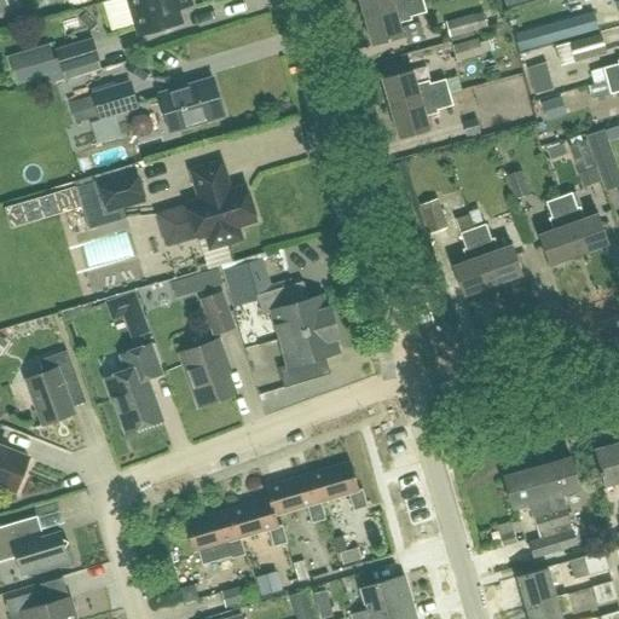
[(7,0),(0,0),(0,15),(12,11),(7,0)]
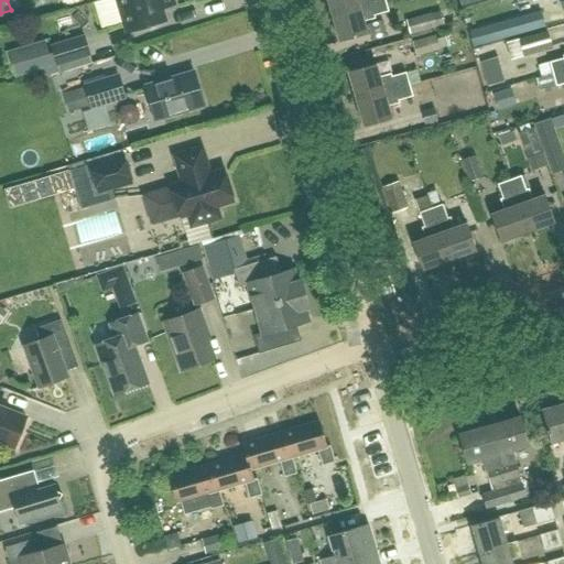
[(161,10),(174,6),(172,0),(117,0),(127,33),(165,22),(161,10)]
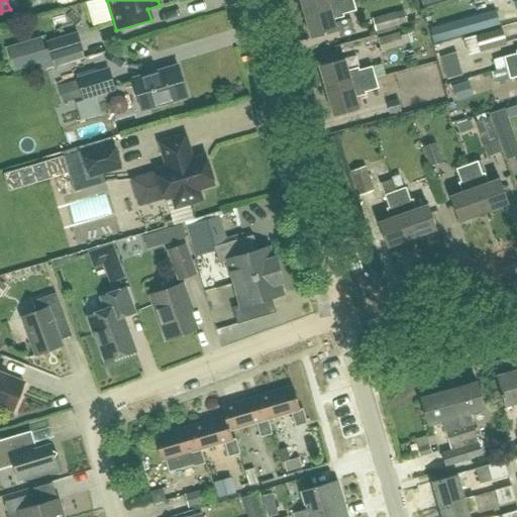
[(300,0),(304,13),(349,0),(300,0)]
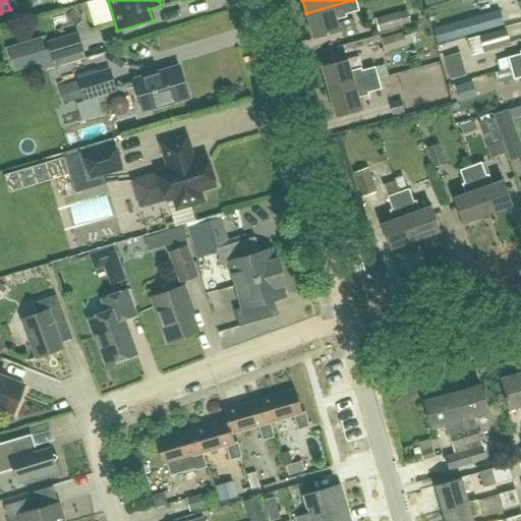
[(352,0),(306,13),(313,38),(339,31),(335,17),(347,13),(346,11),(358,8),(356,0),(352,0)]
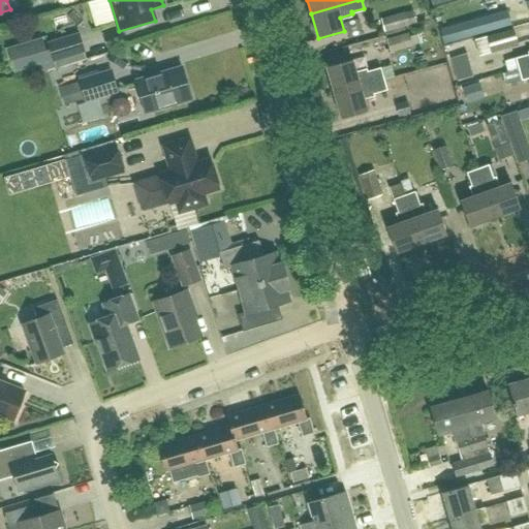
[(415,10),(383,19),(386,32),(418,23),(415,10)]
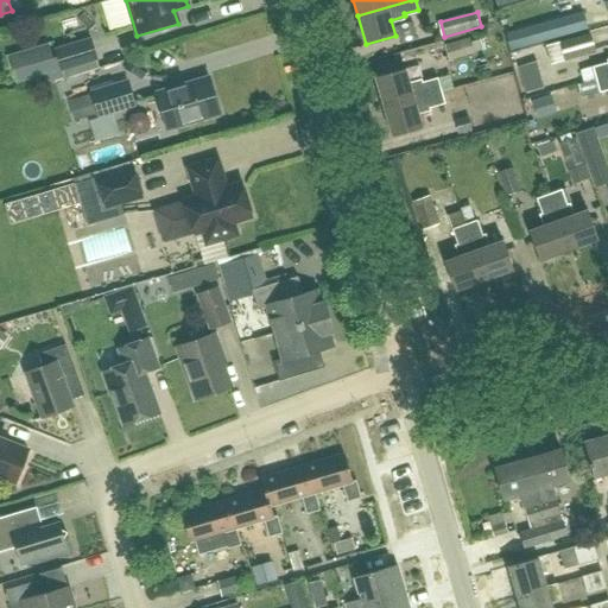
[(532,44),(588,29),(583,12),(527,27),(532,44)]
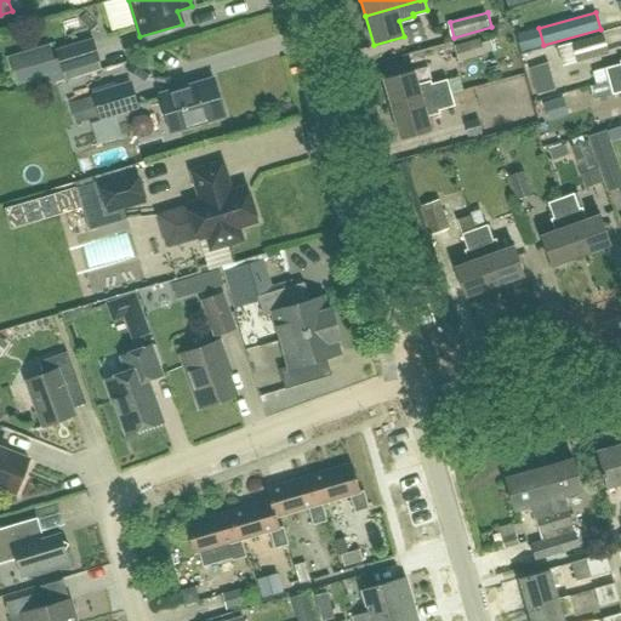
[(604,34),(573,43),(579,62),(610,53),(604,34)]
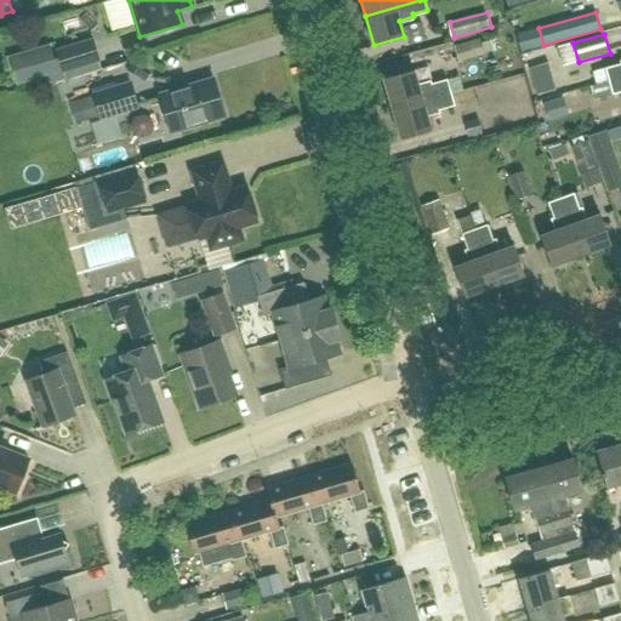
[(96,38),(58,50),(64,72),(103,61),(96,38)]
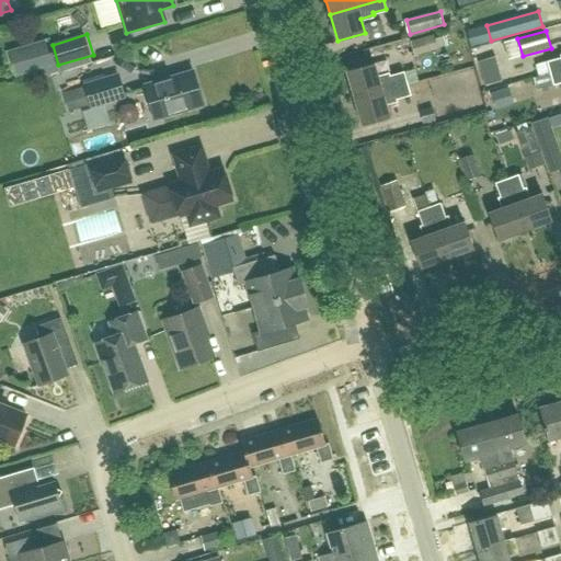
[(414,57),(437,49),(433,35),(409,41),(414,57)]
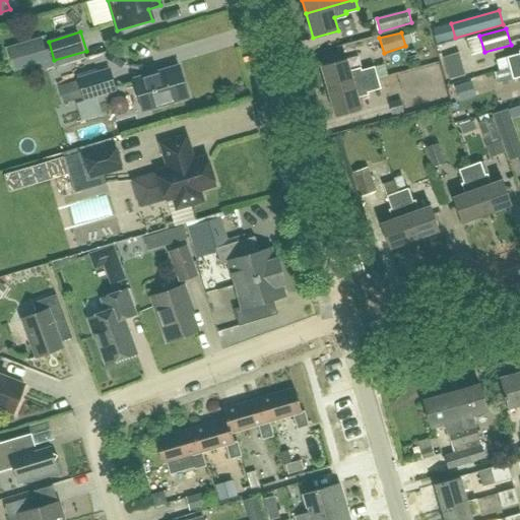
[(6,48),(14,72),(54,60),(49,42),(43,43),(41,38),(6,48)]
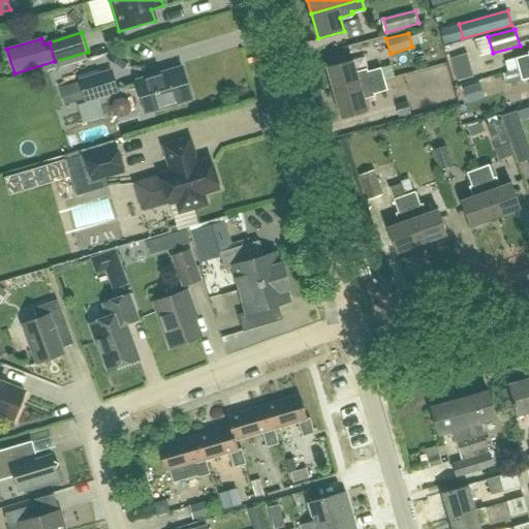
[(465,53),(449,57),(457,81),(472,75),(465,53)]
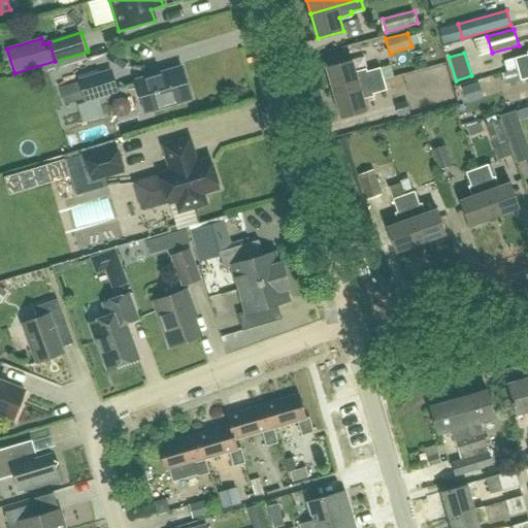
[(527,54),(526,55),(527,57),(515,61),(517,70),(527,66),(527,54)]
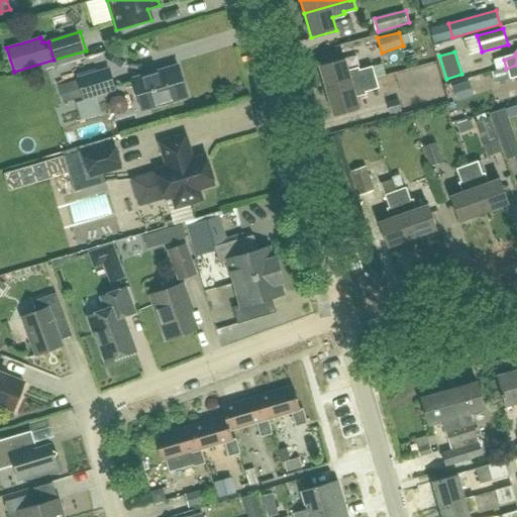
[(344,59),(319,66),(326,91),(376,77),(373,68),(360,71),(360,69),(348,73),(344,59)]
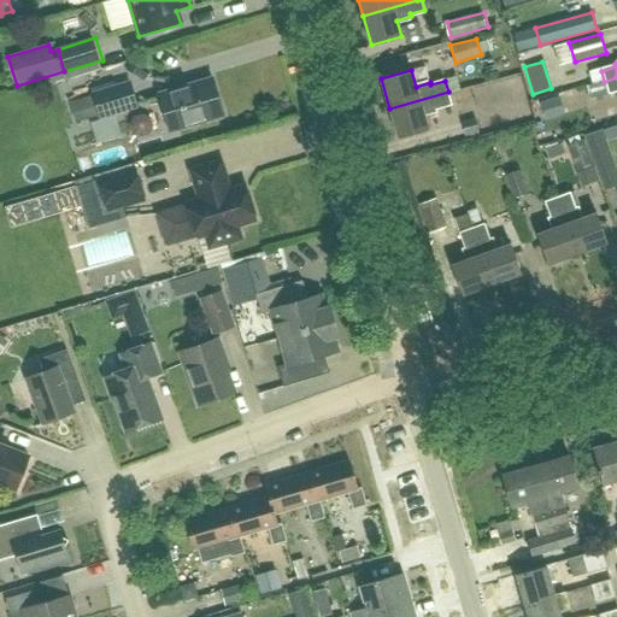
[(616,77),(604,82),(607,93),(616,89),(616,77)]
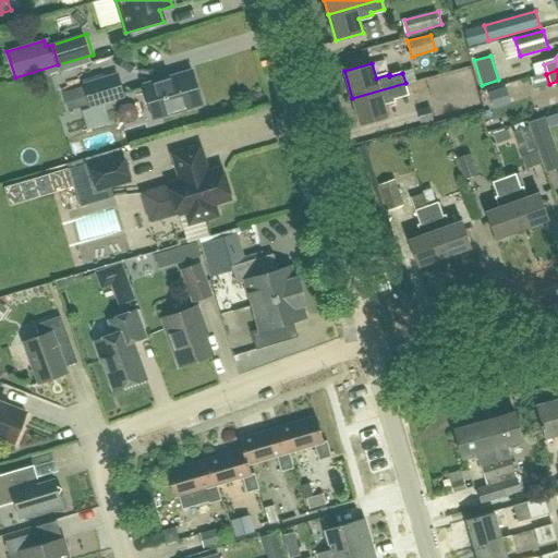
[(202,105),(192,71),(143,85),(153,119),(202,105)]
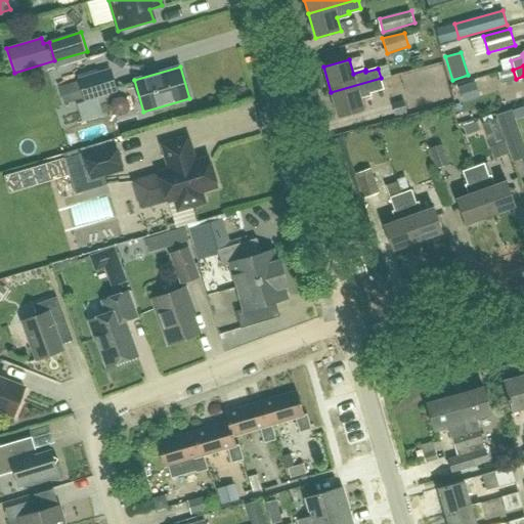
[(110,71),(79,80),(79,82),(84,97),(84,99),(116,90),(110,71)]
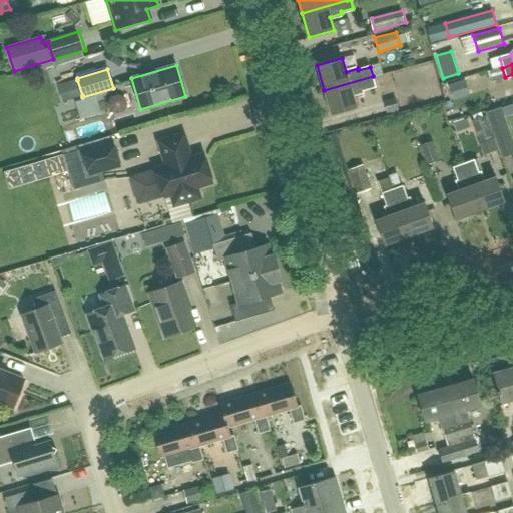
[(331,115),(356,108),(352,94),(364,91),(363,89),(375,85),(373,76),(324,90),(331,115)]
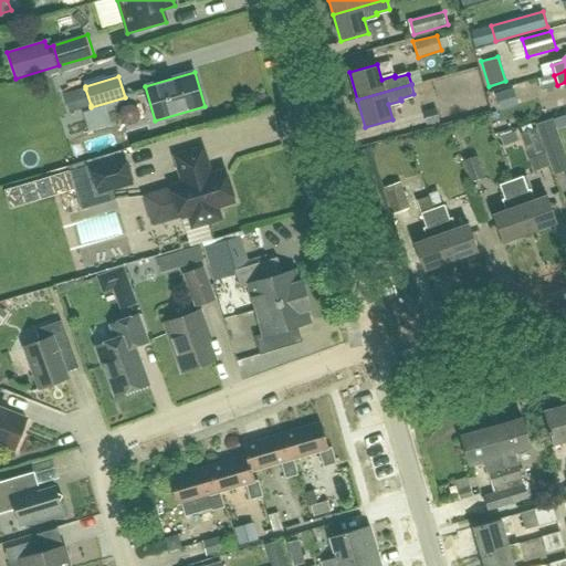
[(72,111),(91,105),(85,88),(66,94),(72,111)]
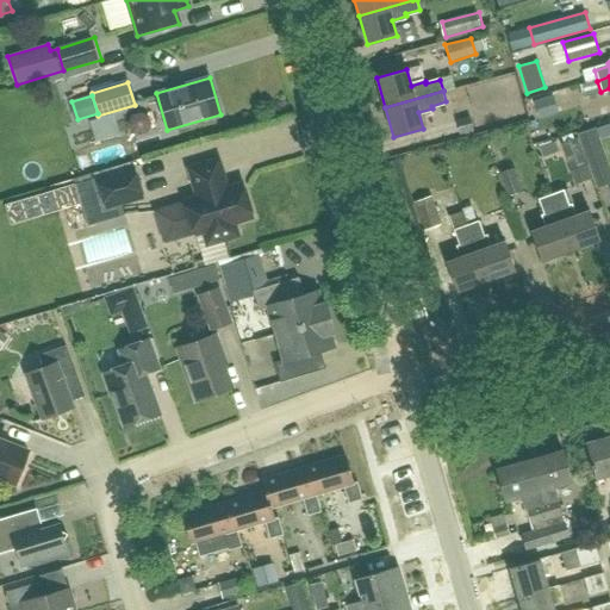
[(472,131),(468,117),(456,120),(460,135),(472,131)]
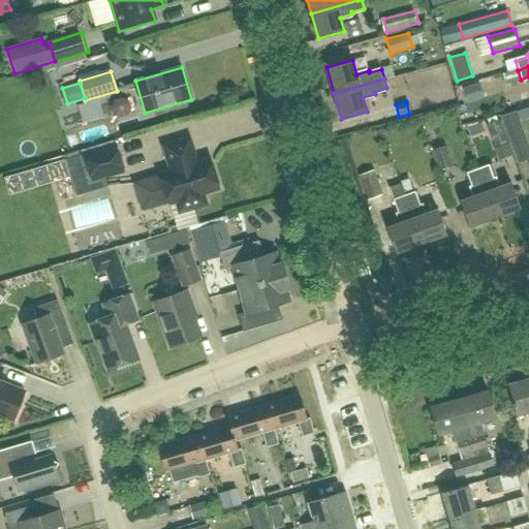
[(518,111),(503,116),(512,144),(528,138),(518,111)]
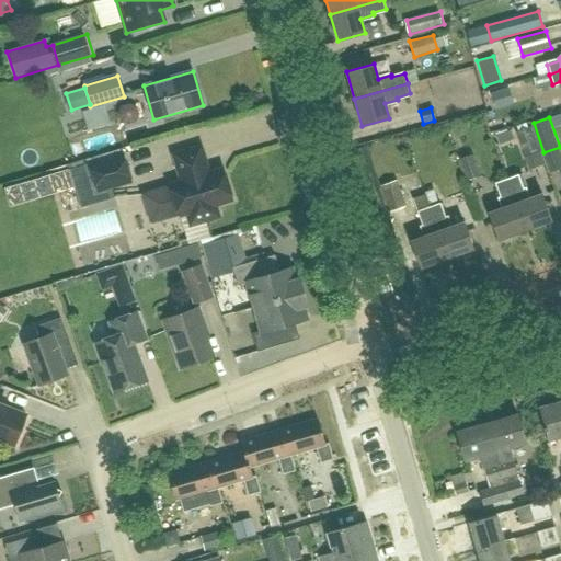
[(524,159),(539,152),(530,126),(514,133),(524,159)]
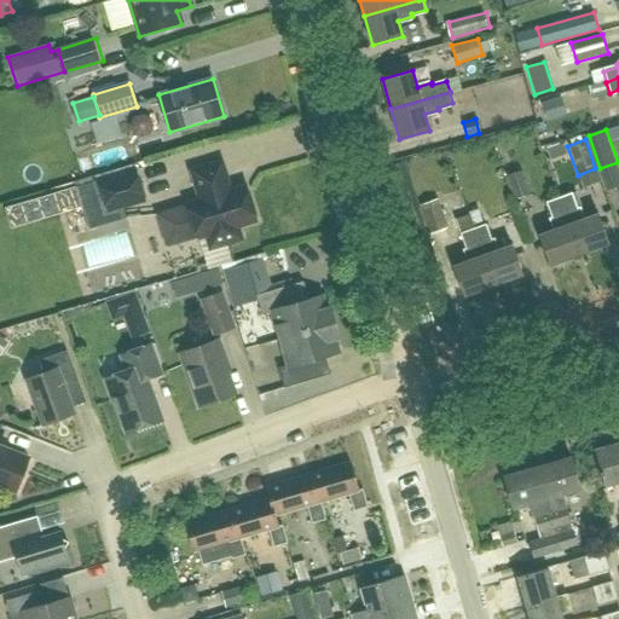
[(233,230),(232,227),(255,220),(246,187),(230,192),(221,163),(191,172),(200,201),(189,204),(198,238),(210,235),(210,236),(212,238),(213,238),(215,241),(217,242),(219,242),(220,243),(223,242),(226,242),(227,241),(229,239),(231,238),(232,236),(232,235),(233,232),(233,230)]
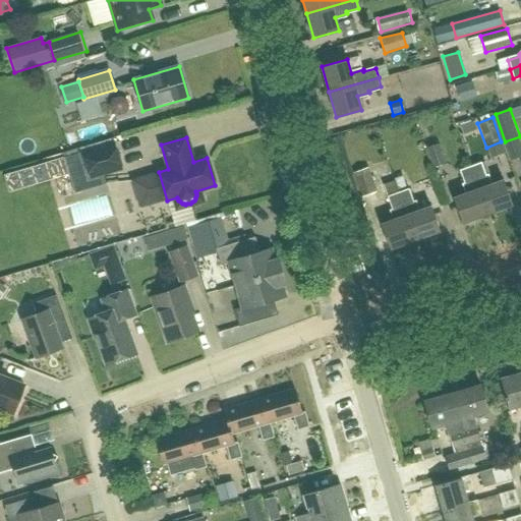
[(103,174),(121,169),(113,143),(85,152),(84,150),(62,157),(67,175),(73,193),(105,184),(103,174)]
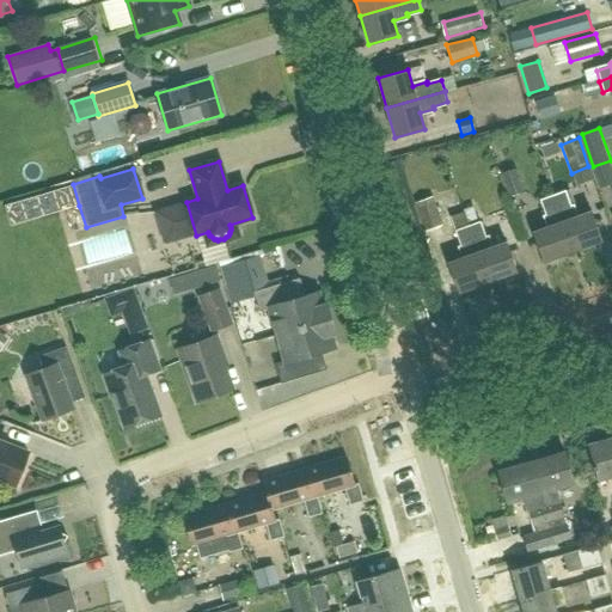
[(524,190),(516,169),(500,175),(508,197),(524,190)]
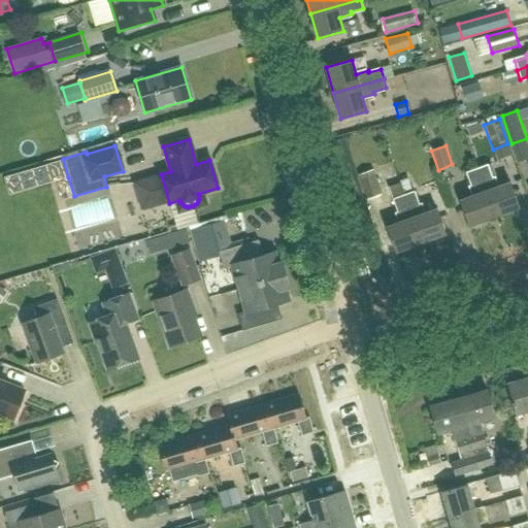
[(63,159),(4,175),(9,194),(68,177),(63,159)]
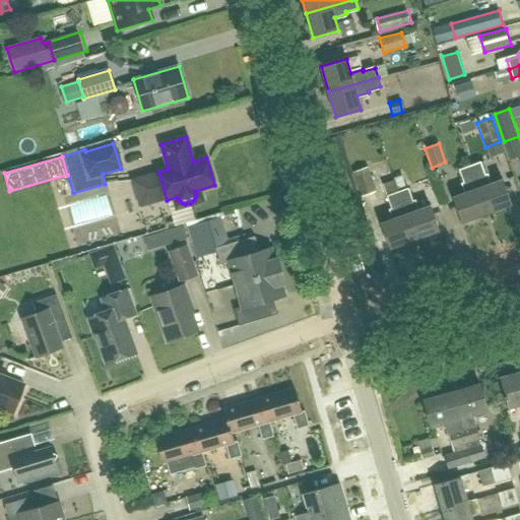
[(511,204),(502,180),(489,185),(483,173),(481,174),(477,161),(468,165),(486,213),(511,204)]
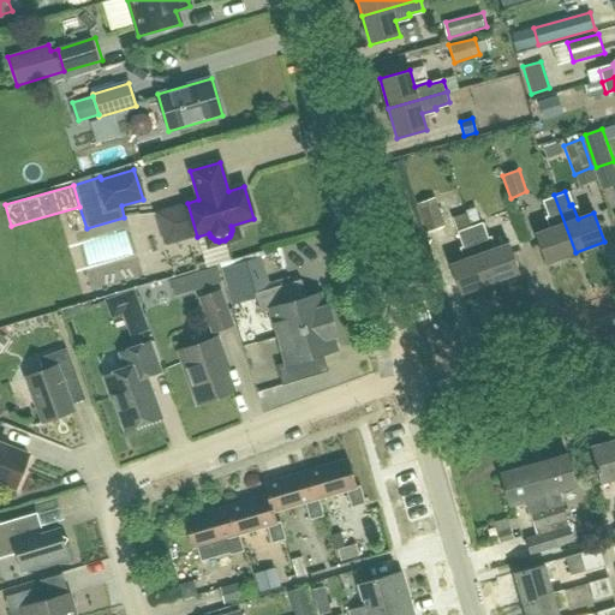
[(535,233),(545,263),(575,252),(554,195),(543,198),(549,213),(547,214),(551,228),(535,233)]
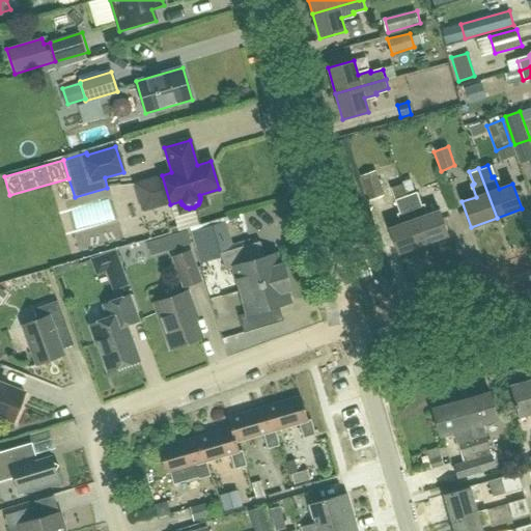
[(368,200),(384,195),(375,171),(360,176),(368,200)]
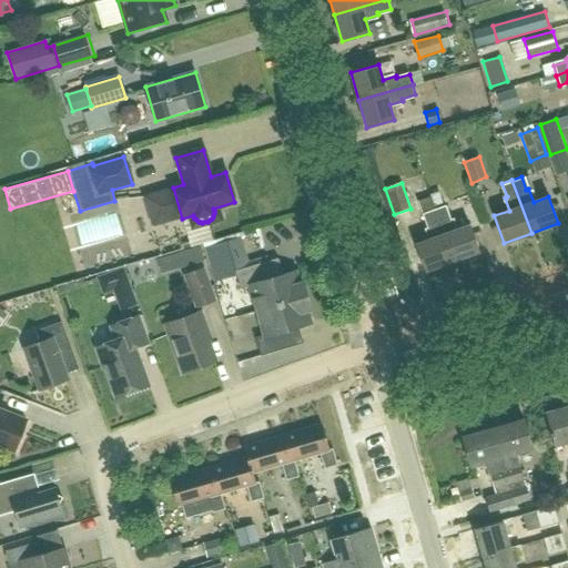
[(445,204),(440,192),(428,196),(453,262),(479,252),(469,225),(454,231),(449,217),(447,219),(443,205),(445,204)]
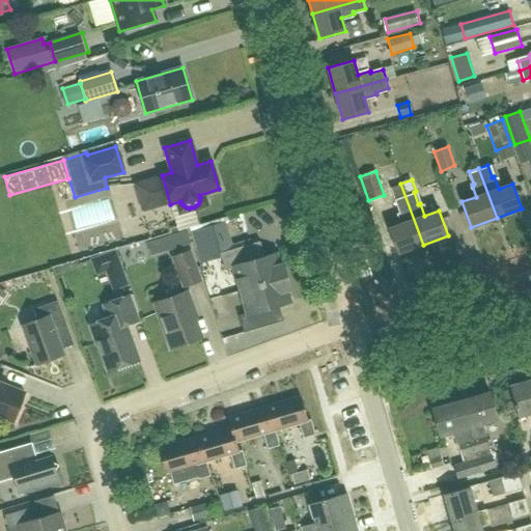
[(389,228),(398,254),(423,245),(400,184),(390,187),(394,199),(395,198),(400,211),(398,212),(402,223),(389,228)]
